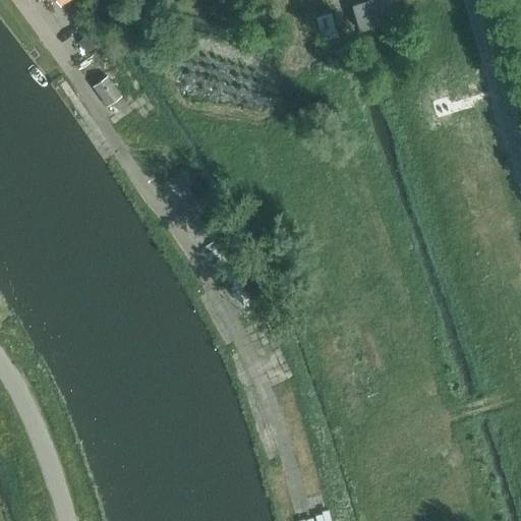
[(370,0),(349,7),(357,33),(395,20),(388,0),(370,0)]
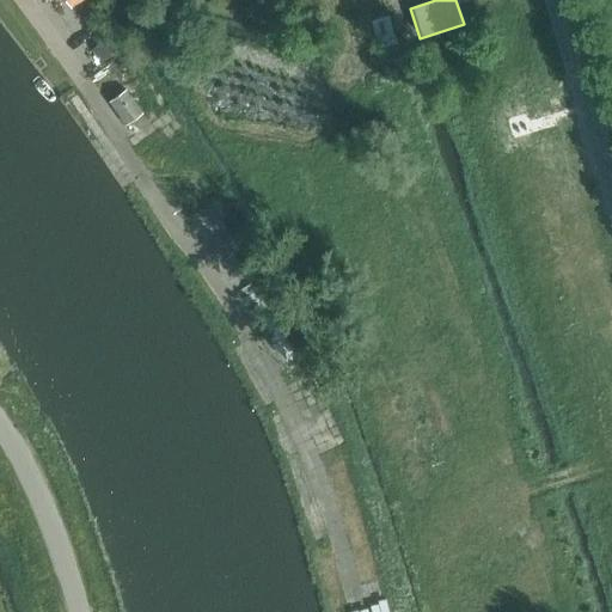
[(389,14),(371,19),(377,40),(379,38),(395,35),(395,34),(389,14)]
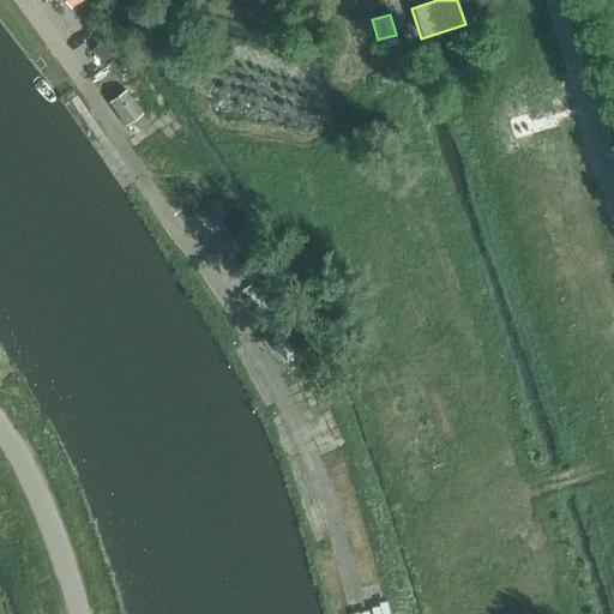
[(100,64),(126,44),(118,31),(90,49),(100,64)]
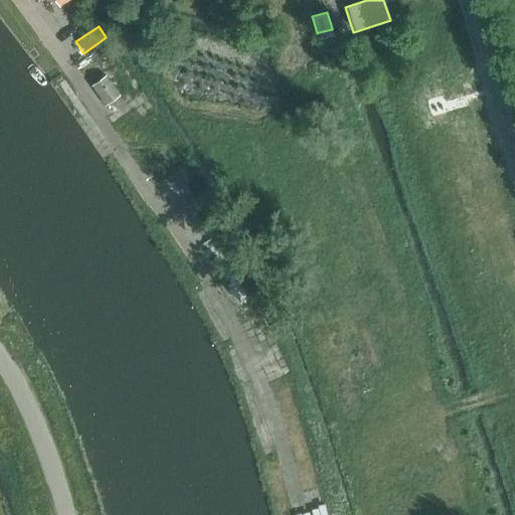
[(332,29),(319,32),(320,39),(334,35),(332,28),(332,29)]
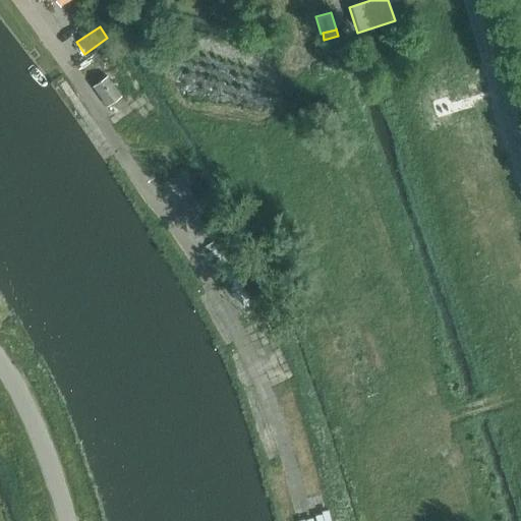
[(107,75),(93,87),(107,106),(122,95),(107,75)]
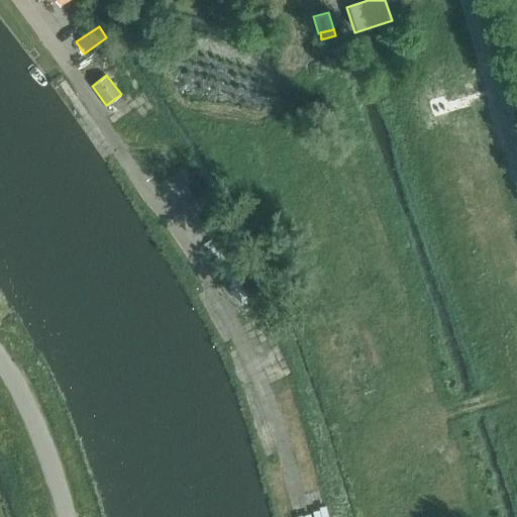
All buildings are outlined.
